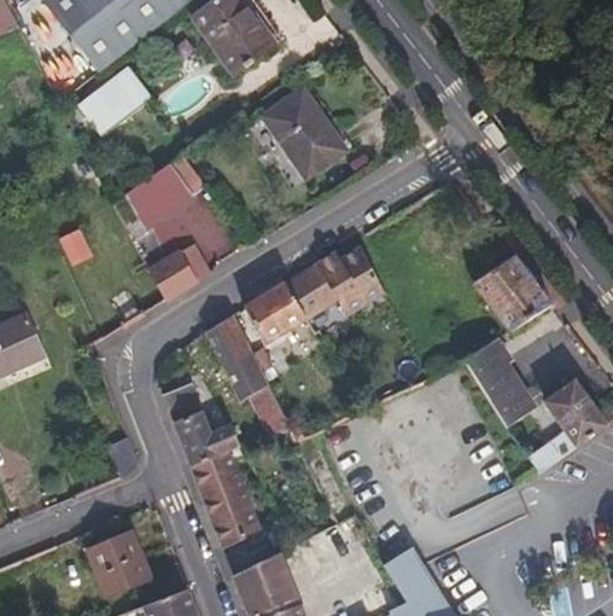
[(0,0),(0,32),(18,25),(5,0),(0,0)]
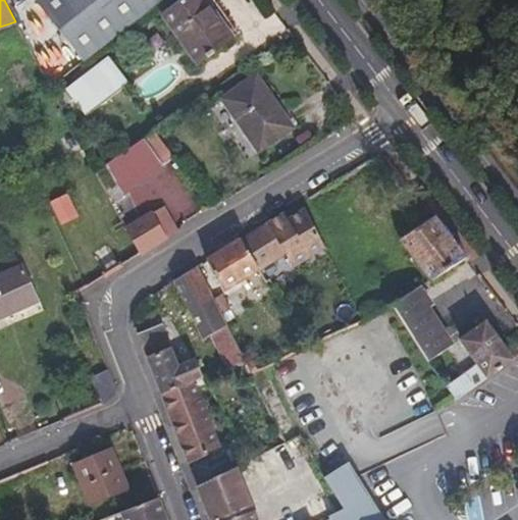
[(159,0),(39,0),(84,58),(159,0)]
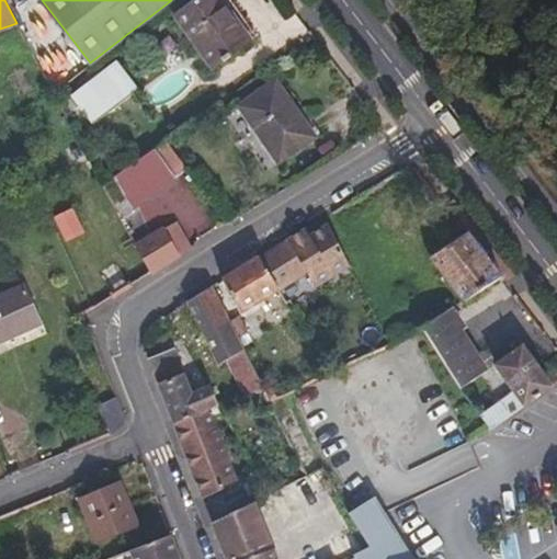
[(194,0),(174,14),(211,67),(257,36),(231,0),(194,0)]
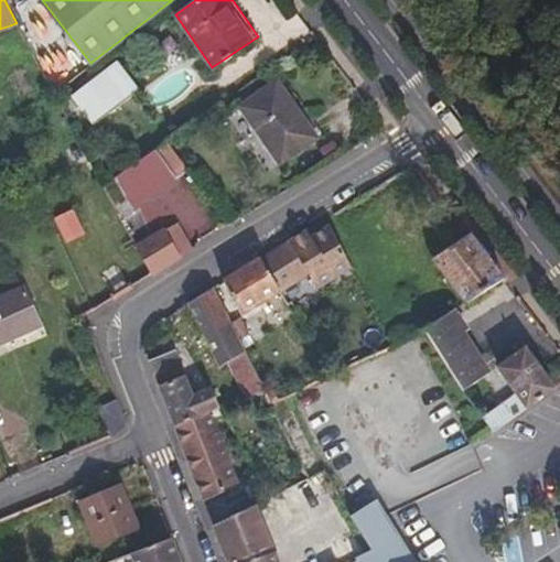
[(138,89),(117,60),(109,66),(131,95),(138,89)]
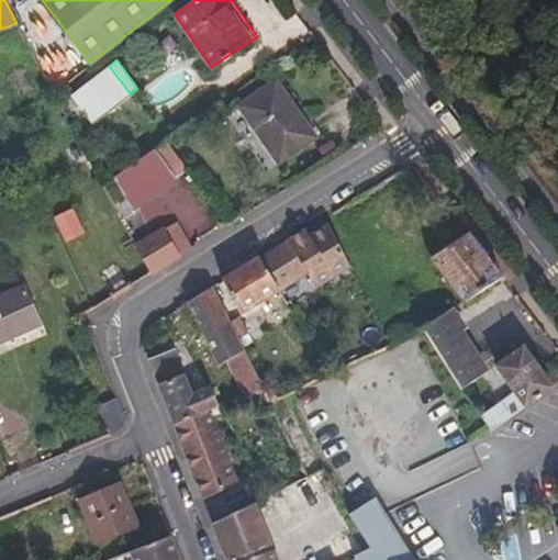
[(91,124),(131,94),(109,66),(69,96),(91,124)]
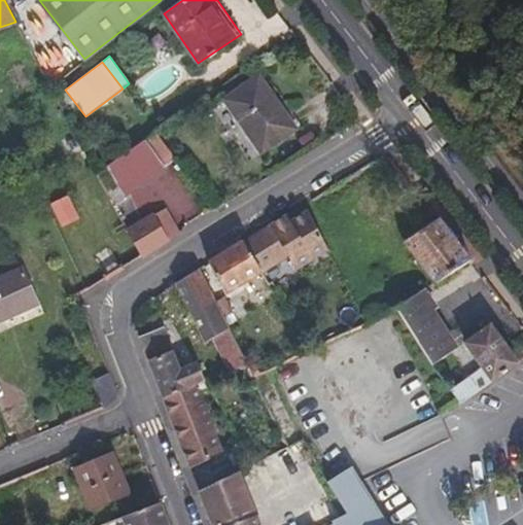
[(257,74),(222,98),(259,150),(294,126),(257,74)]
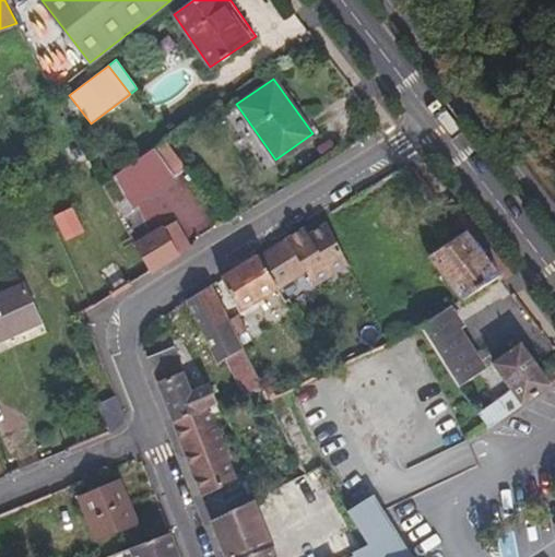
[(153,144),(111,172),(132,203),(174,175),(153,144)]
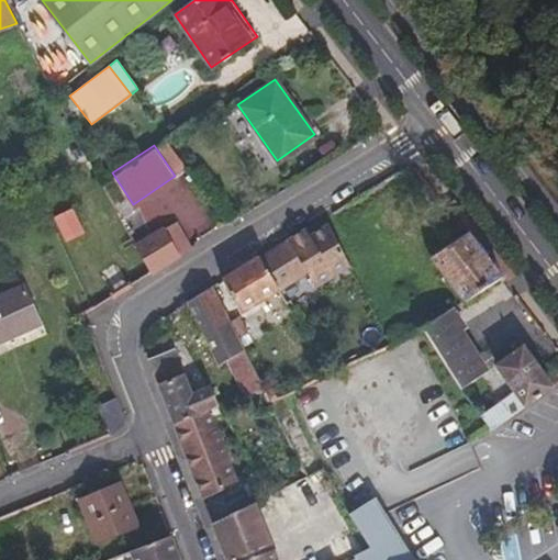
[(77,211),(58,220),(70,245),(89,236),(77,211)]
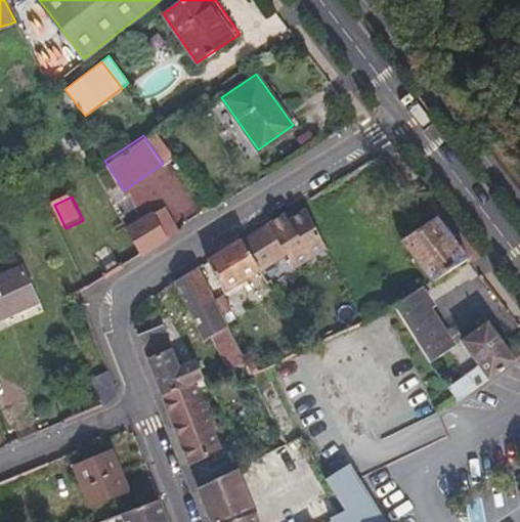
[(468,258),(425,204),(407,216),(418,230),(403,241),(433,281),(468,258)]
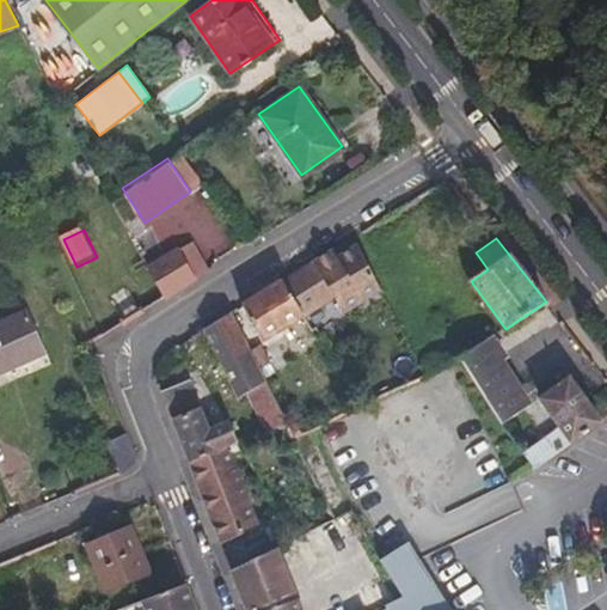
[(163,298),(206,270),(188,241),(146,266),(163,298)]
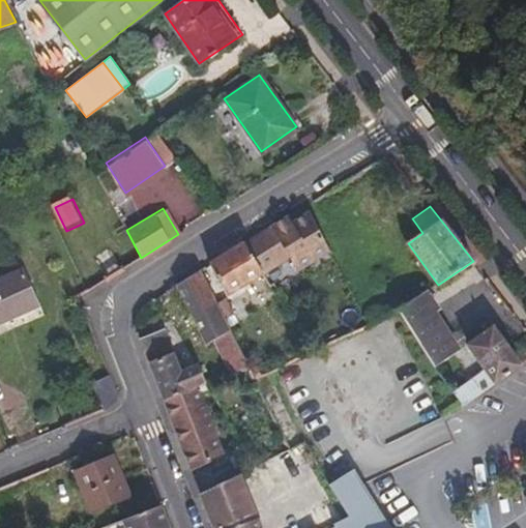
[(329,250),(311,212),(294,222),(291,216),(245,244),(264,273),(270,285),(329,250)]
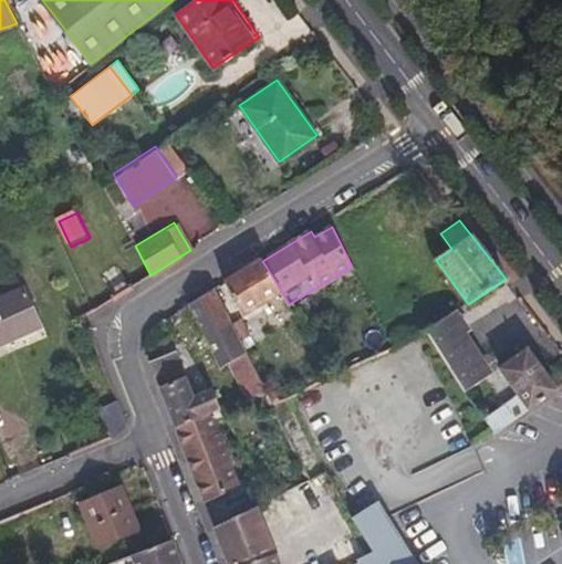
[(282,292),(262,261),(224,284),(242,316),(282,292)]
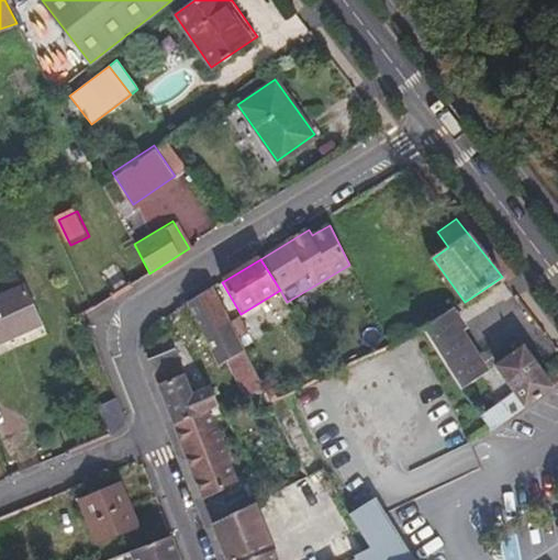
[(41,321),(24,283),(0,293),(0,306),(12,334),(41,321)]
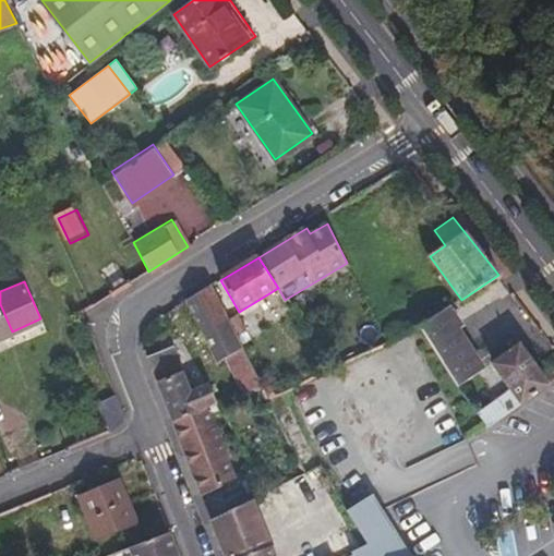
[(263,389),(211,287),(187,302),(216,359),(225,355),(242,390),(249,387),(252,394),(263,389)]
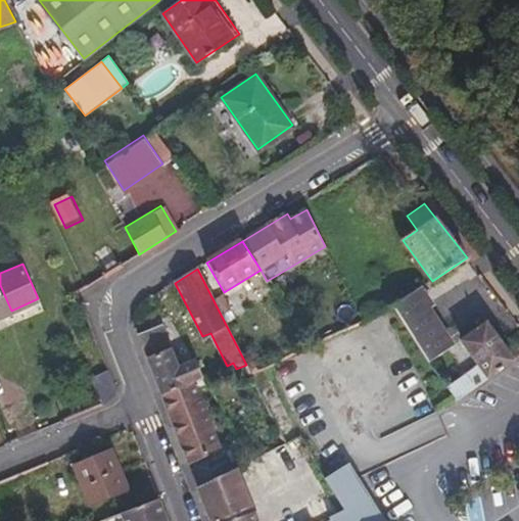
[(374,273),(366,277),(371,288),(379,283),(374,273)]
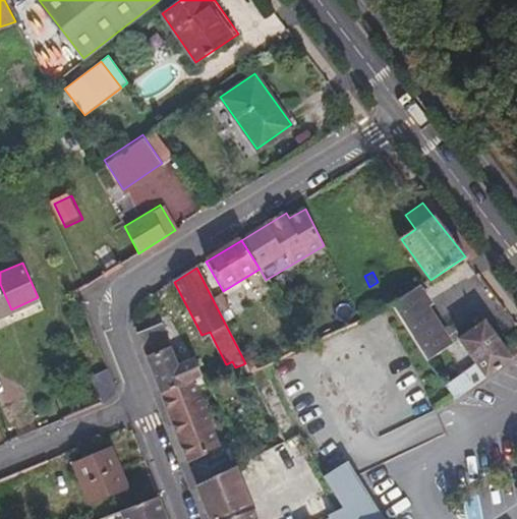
[(0,313),(11,309),(0,284),(0,313)]
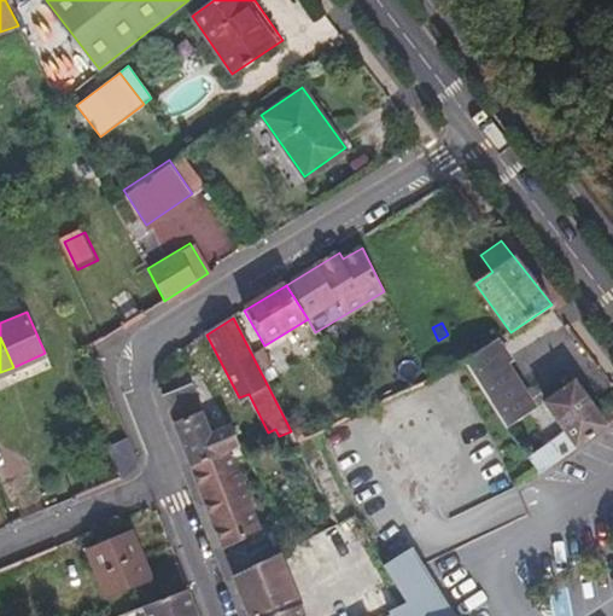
[(536,404),(509,366),(513,362),(498,341),(478,353),(467,361),(465,362),(507,425),(536,404)]
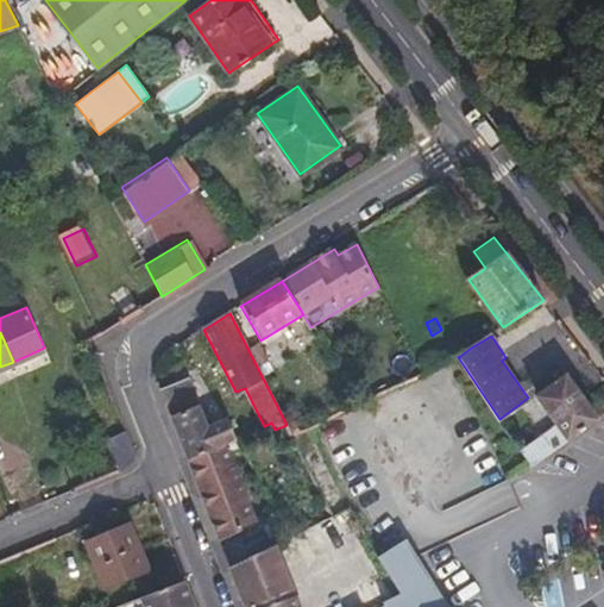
[(471,348),(466,342),(455,349),(460,356),(471,348)]
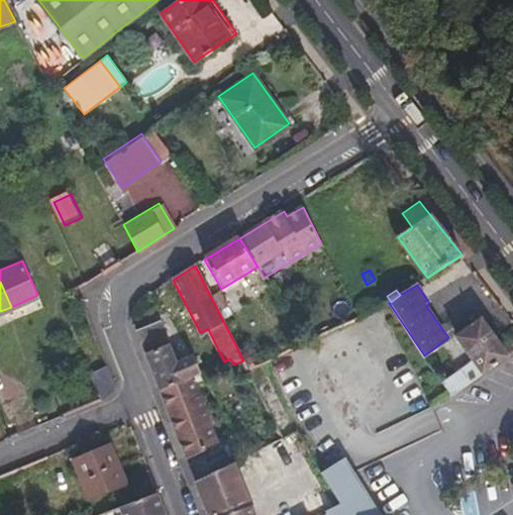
[(506,354),(482,319),(455,336),(472,359),(442,381),(450,394),(506,354)]
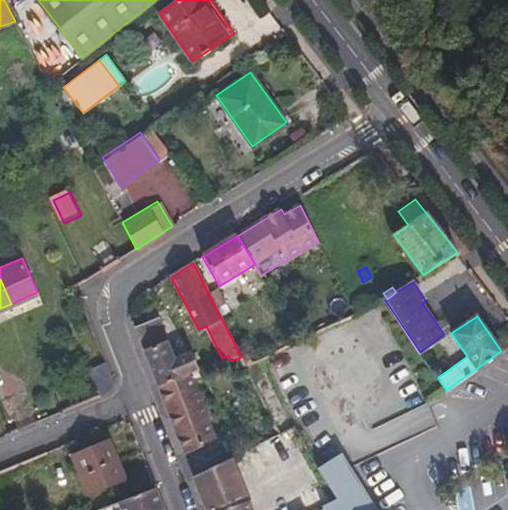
[(189,375),(182,357),(166,362),(149,321),(135,326),(159,387),(181,378),(189,375)]
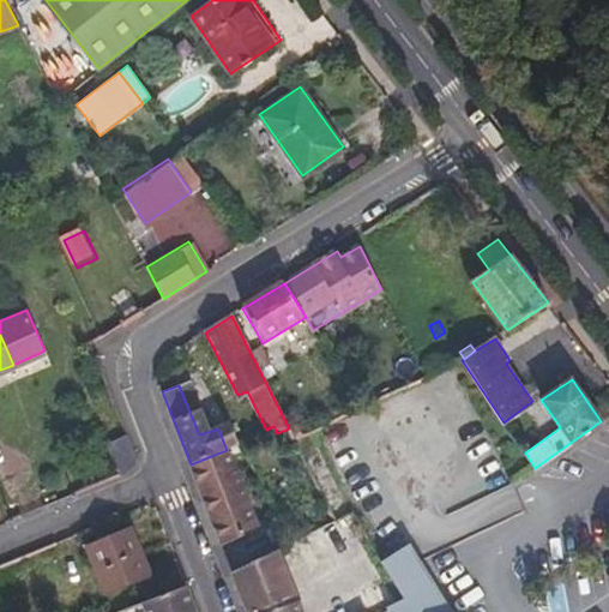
[(136,454),(125,431),(104,438),(114,462),(136,454)]
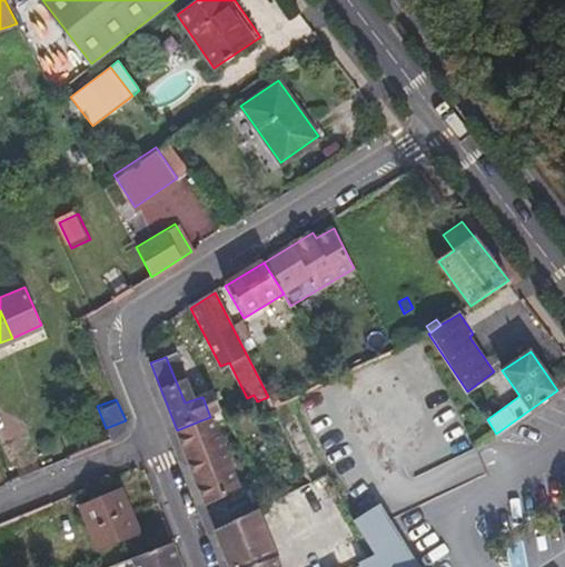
[(119,435),(126,420),(106,428),(110,439),(119,435)]
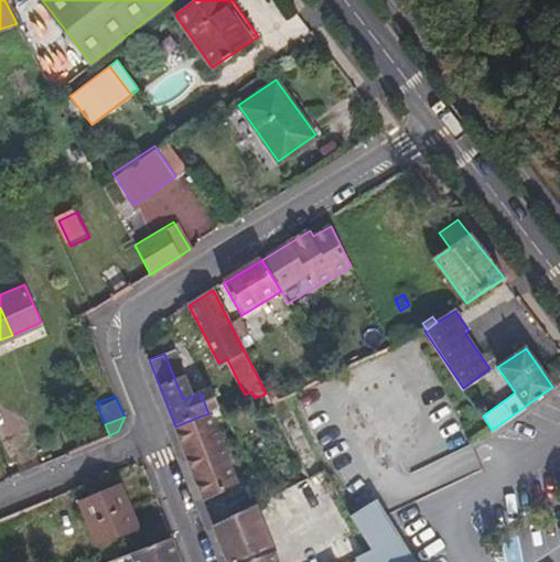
[(235,483),(200,417),(175,427),(204,498),(235,483)]
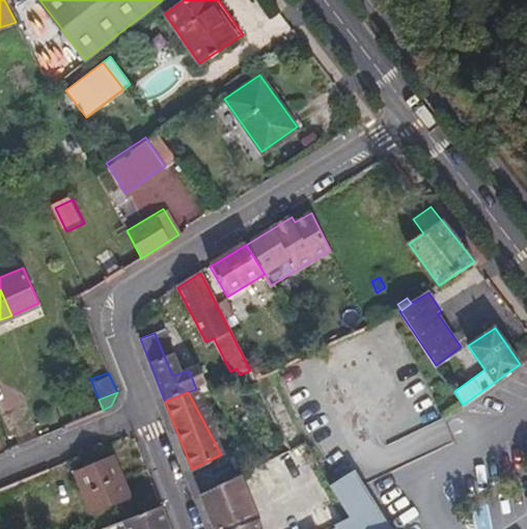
[(447,422),(391,445),(399,465),(455,443),(447,422)]
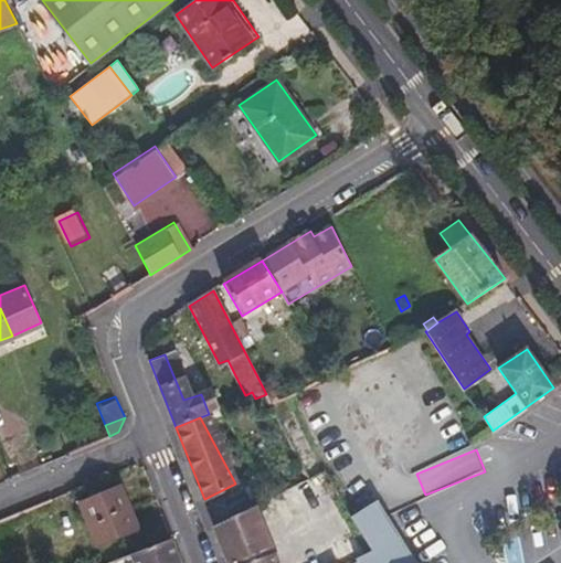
[(122,486),(81,502),(97,544),(138,527),(122,486)]
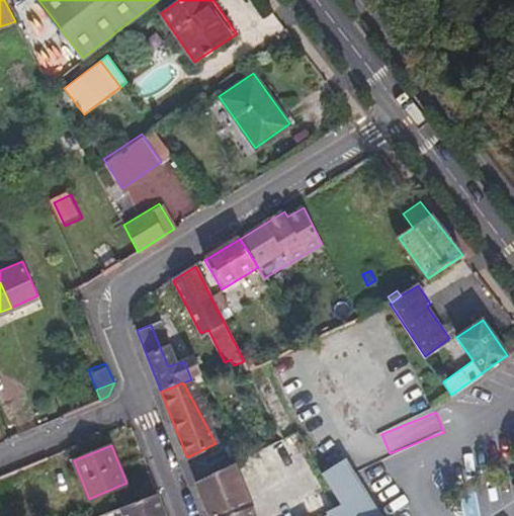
[(255,515),(236,460),(228,464),(246,515),(255,515)]
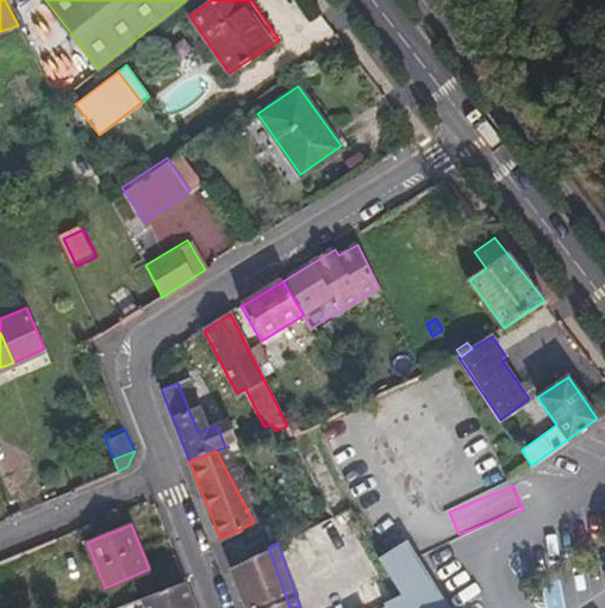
[(289,607),(268,547),(231,566),(247,607),(289,607)]
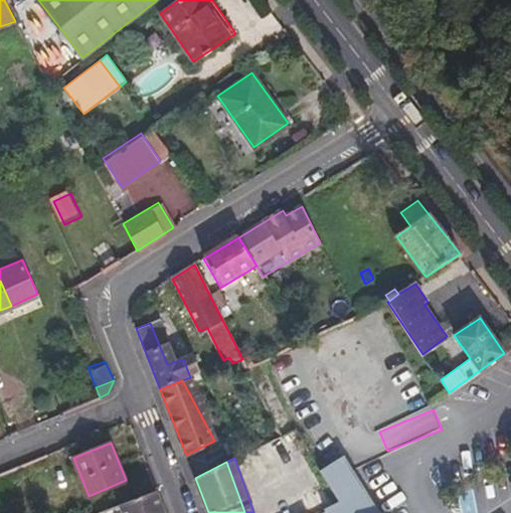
[(163,512),(155,491),(97,512),(163,512)]
